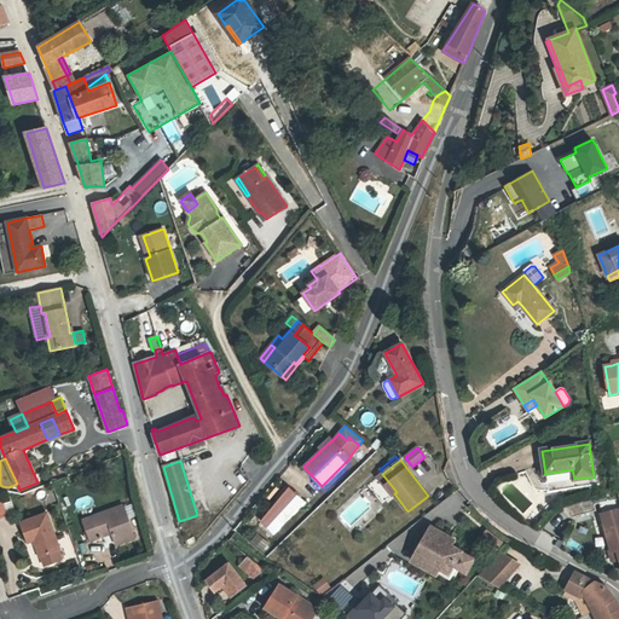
[(397,492),(382,474),(380,476),(393,495),(394,493),(397,492)]
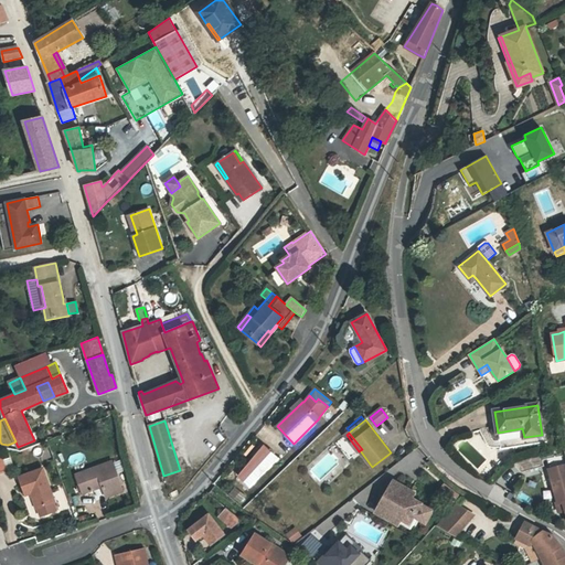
[(564,457),(564,454),(546,459),(558,502),(556,503),(560,512),(564,511),(564,457)]
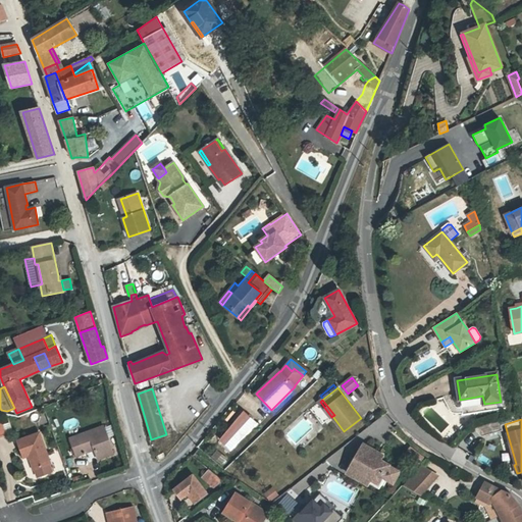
[(498,422),(474,427),(476,435),(500,429),(498,422)]
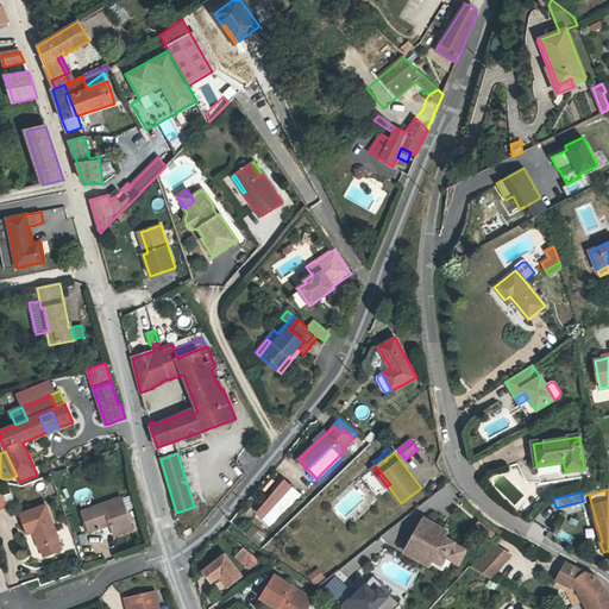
[(4,496),(7,506),(14,503),(11,494),(4,496)]
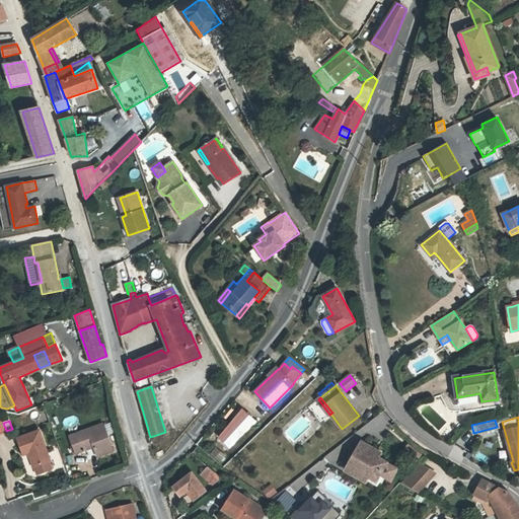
[(114,451),(103,424),(70,436),(76,453),(94,447),(97,456),(114,451)]
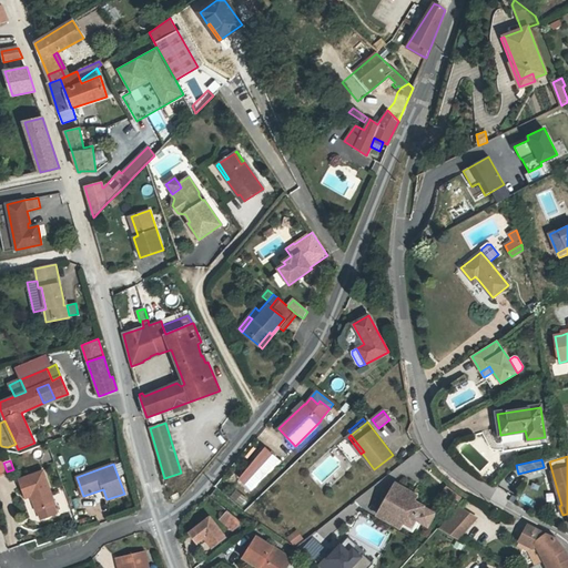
[(43,470),(19,479),(26,498),(31,496),(37,511),(38,510),(41,520),(59,514),(56,505),(43,470)]
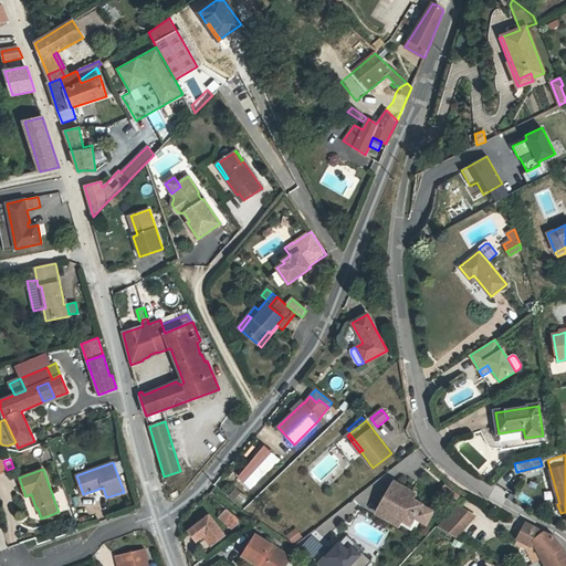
[(421,505),(411,499),(404,494),(407,490),(394,482),(384,500),(381,498),(375,509),(378,510),(376,513),(389,521),(392,515),(400,521),(410,525),(415,516),(421,505)]
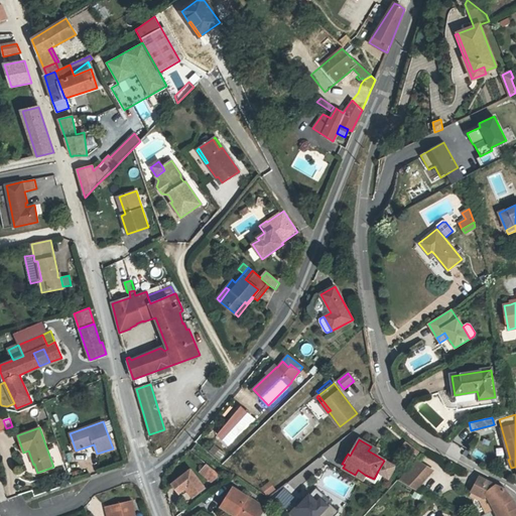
[(412,460),(418,452),(403,440),(397,449),(412,460)]
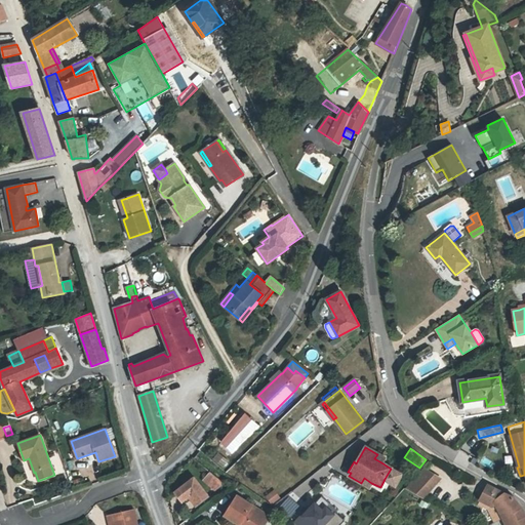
[(217,452),(211,458),(223,469),(228,462),(217,452)]
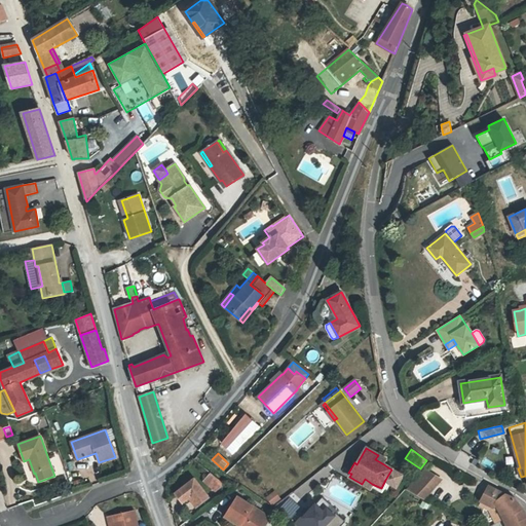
[(385,459),(378,455),(375,459),(382,463),(385,459)]
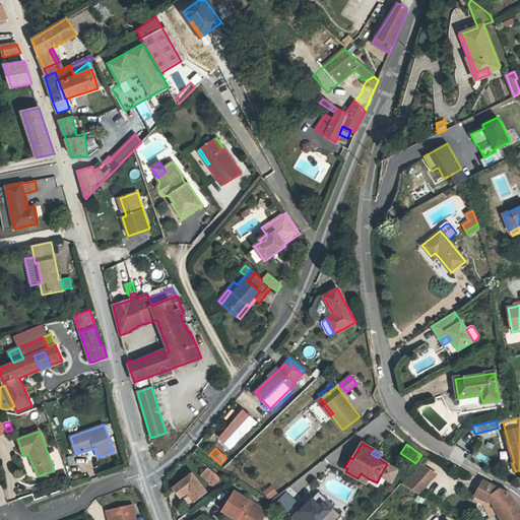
[(398,470),(387,464),(381,474),(392,480),(398,470)]
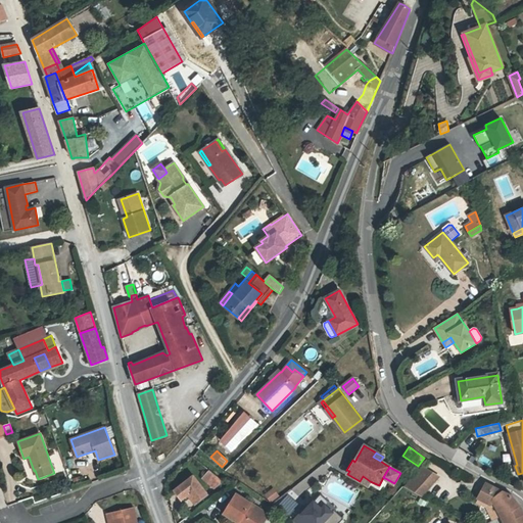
[(403,486),(421,496),(438,477),(421,467),(403,486)]
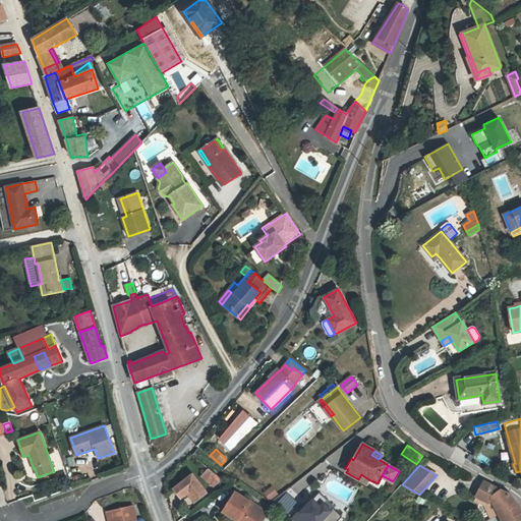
[(201,476),(214,487),(222,480),(209,469),(201,476)]
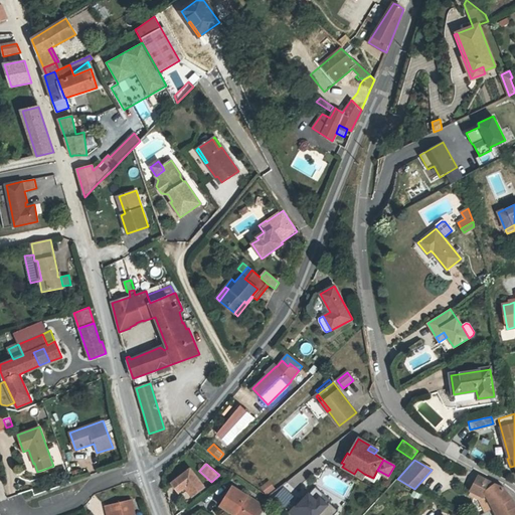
[(172,483),(179,492),(185,488),(188,491),(192,496),(204,487),(190,469),(172,483)]
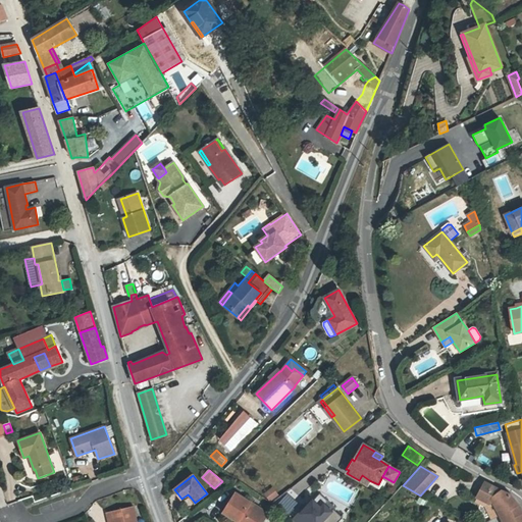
[(362,475),(359,480),(367,484),(369,480),(362,475)]
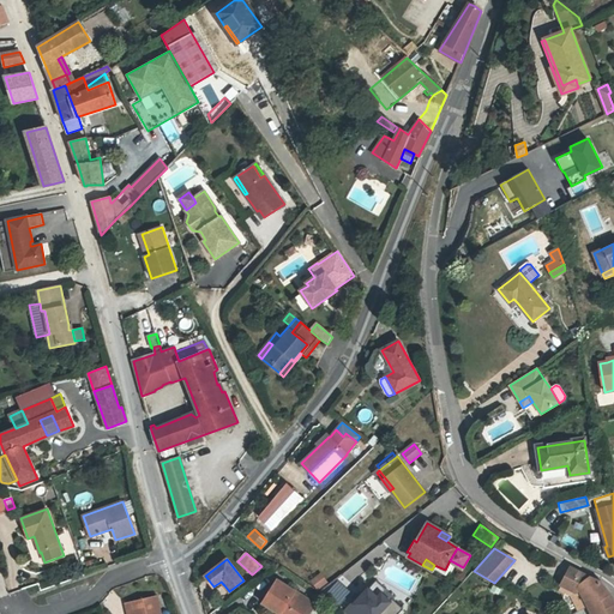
[(599,601),(611,595),(600,583),(571,569),(561,585),(563,585),(571,590),(569,595),(571,596),(579,612),(589,607),(589,606),(599,601)]
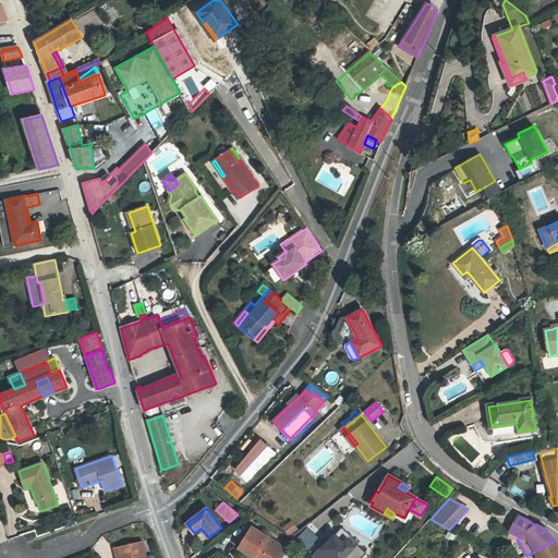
[(289,535),(298,529),(292,522),(283,529),(289,535)]
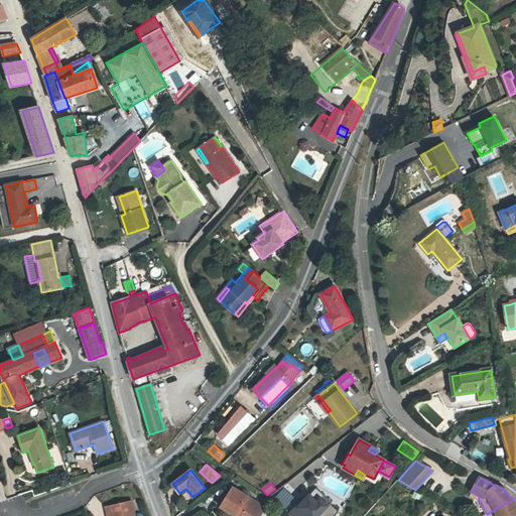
[(295,506),(288,515),(290,515),(333,515),(338,511),(328,503),(328,504),(320,498),(324,494),(315,487),(297,507),(295,506)]
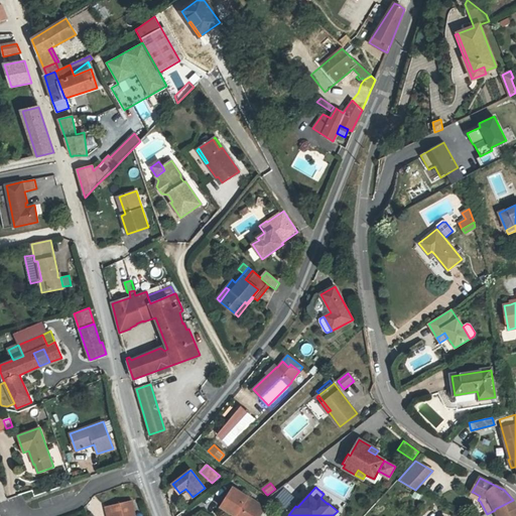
[(235,515),(261,515),(266,508),(256,502),(254,505),(246,500),(248,497),(233,488),(221,507),(236,515),(235,515)]
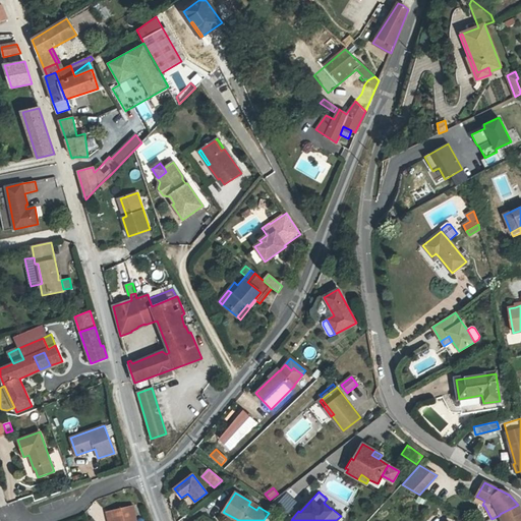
[(274,505),(286,516),(297,504),(285,493),(274,505)]
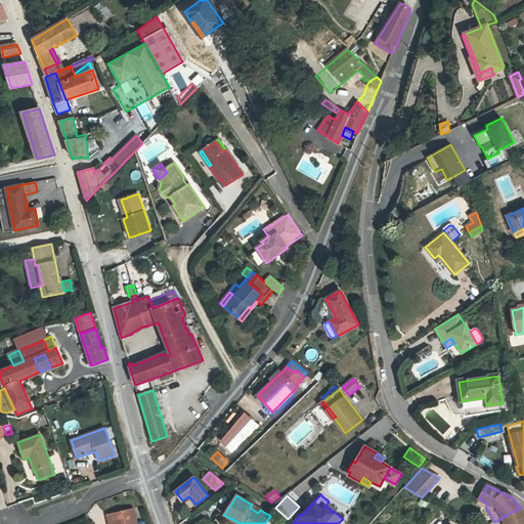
[(184,505),(191,499),(188,496),(182,500),(182,501),(184,505)]
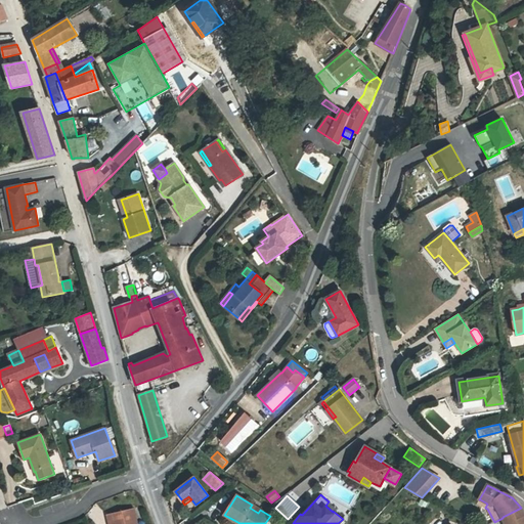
[(336,508),(329,501),(325,506),(333,512),(333,511),(336,508)]
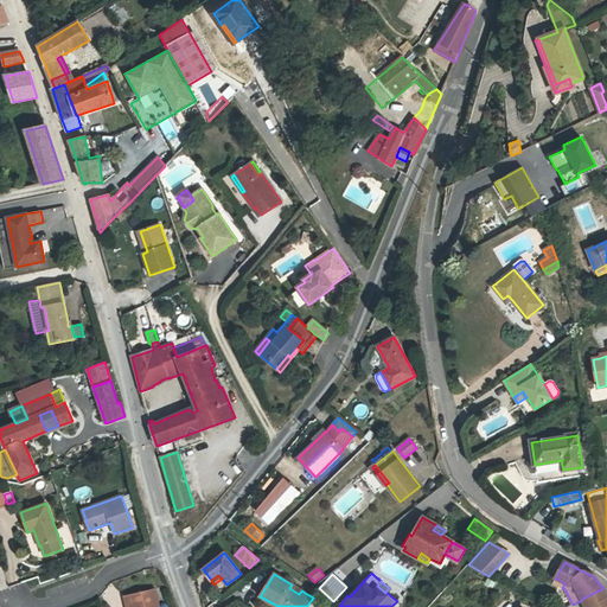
[(158,606),(154,588),(125,595),(127,606),(132,606),(131,606),(158,606)]
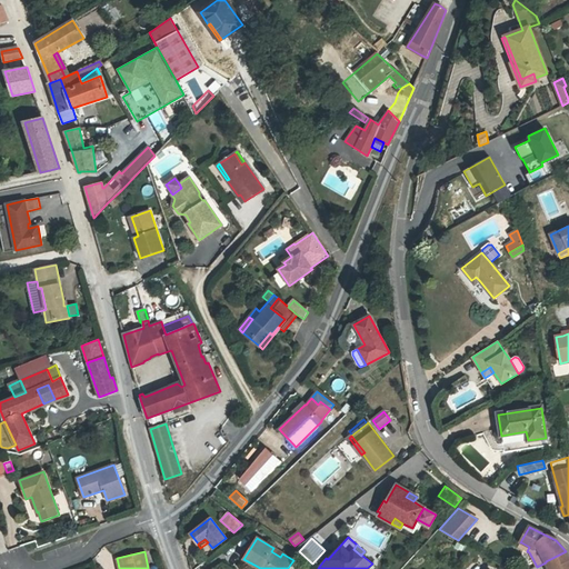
[(546,562),(548,568),(568,568),(568,555),(566,551),(555,557),(546,561),(546,562)]
